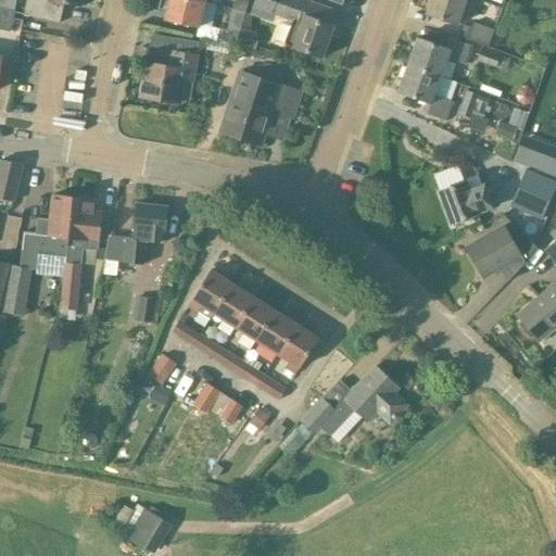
[(81,7),(83,0),(26,0),(23,15),(60,23),(64,2),(81,7)]
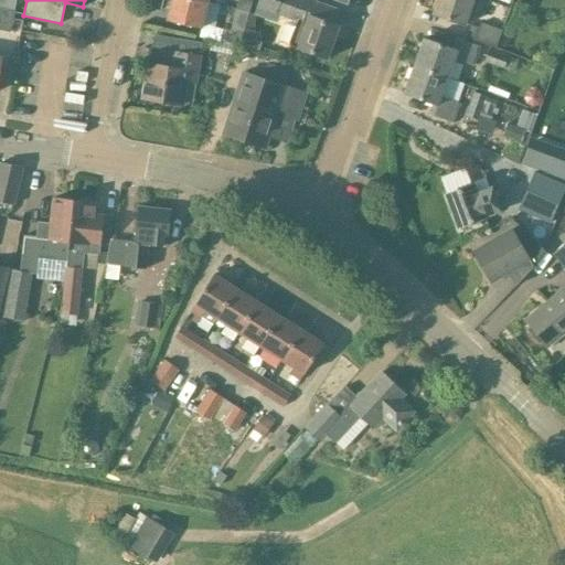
[(202,28),(208,1),(202,0),(171,0),(168,20),(202,28)]
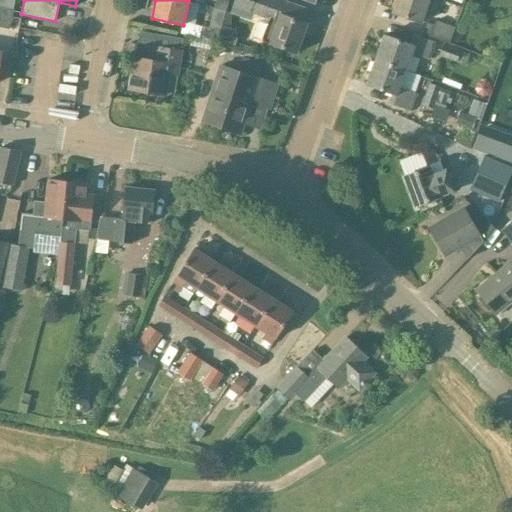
[(226,11),(229,0),(216,0),(214,7),(226,11)]
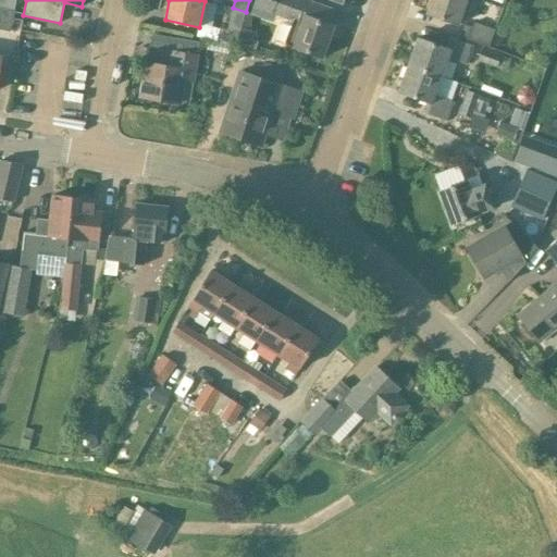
[(250,14),(252,15),(273,23),(276,15),(284,19),(275,45),(292,51),(294,47),(323,58),(334,26),(332,25),(337,11),(308,0),(255,0),(252,7),(250,13),(250,14)]
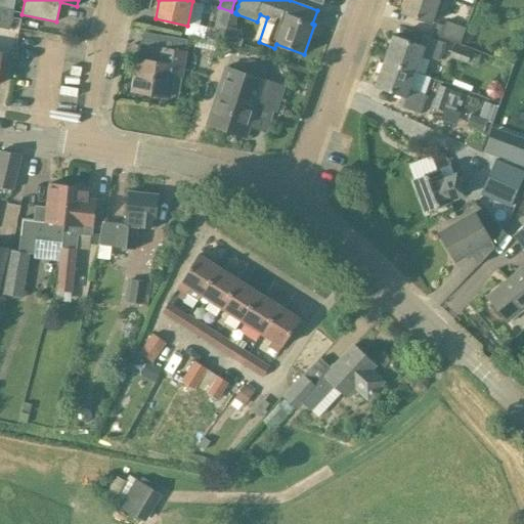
[(449,0),(405,0),(401,12),(431,23),(435,10),(445,13),(449,0)]
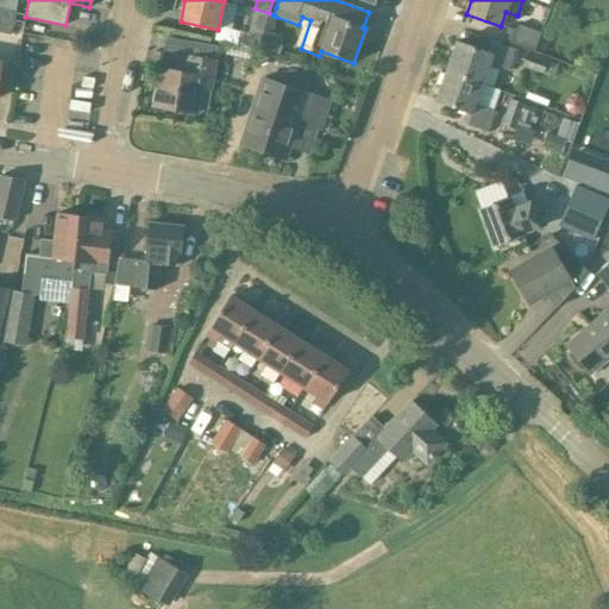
[(17,11),(7,10),(0,7),(0,32),(12,36),(17,11)]
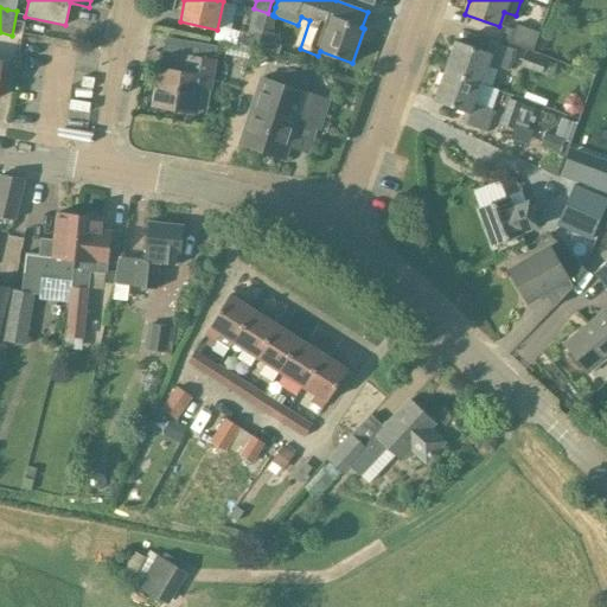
[(273,14),(268,13),(254,8),(247,32),(240,31),(236,45),(243,46),(243,48),(257,50),(257,49),(274,55),(281,46),(280,34),(274,33),(275,17),(273,16),(273,14)]
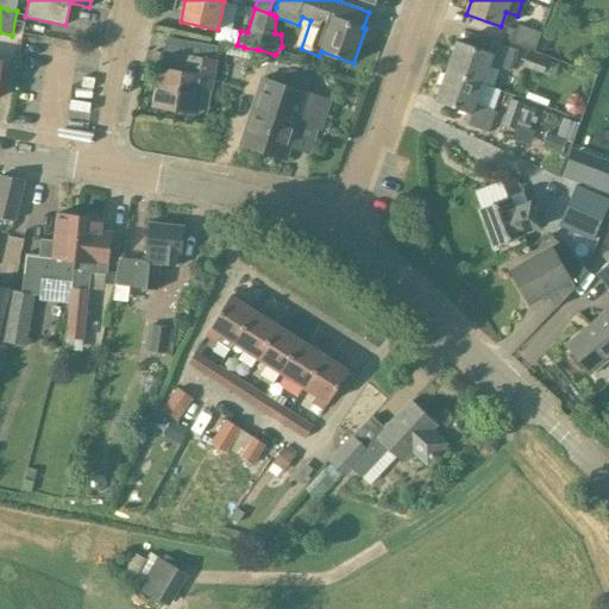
[(541,32),(519,24),(516,30),(508,26),(502,41),(534,51),(541,32)]
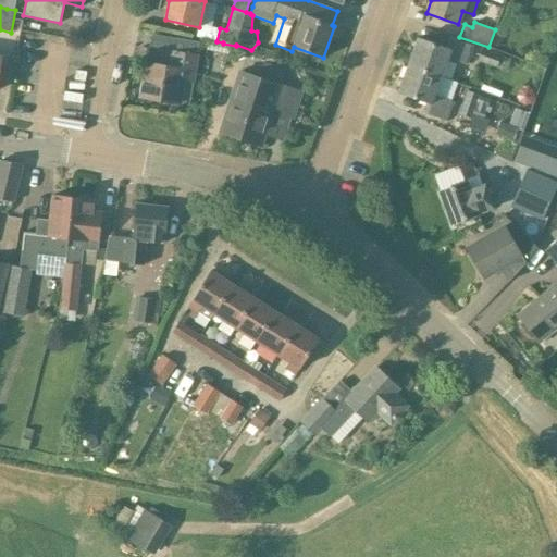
[(408,64),(442,76),(447,58),(467,65),(474,47),(449,37),(446,48),(418,38),(408,64)]
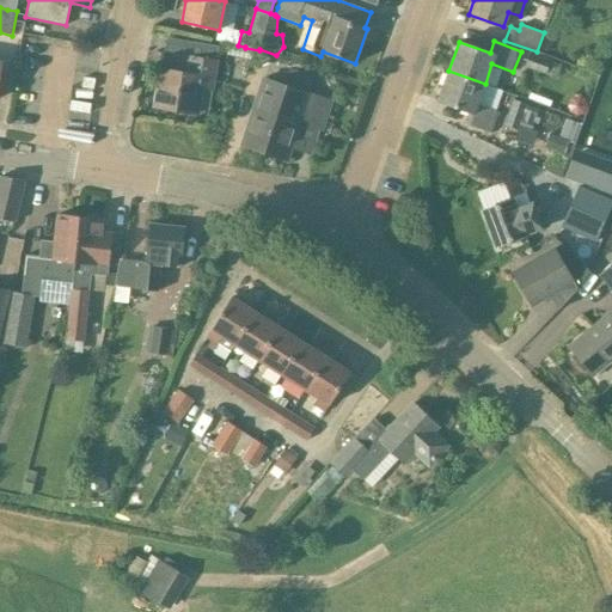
[(216,61),(216,57),(219,47),(194,42),(191,57),(189,57),(187,73),(161,69),(154,106),(197,114),(202,87),(212,89),(216,61)]
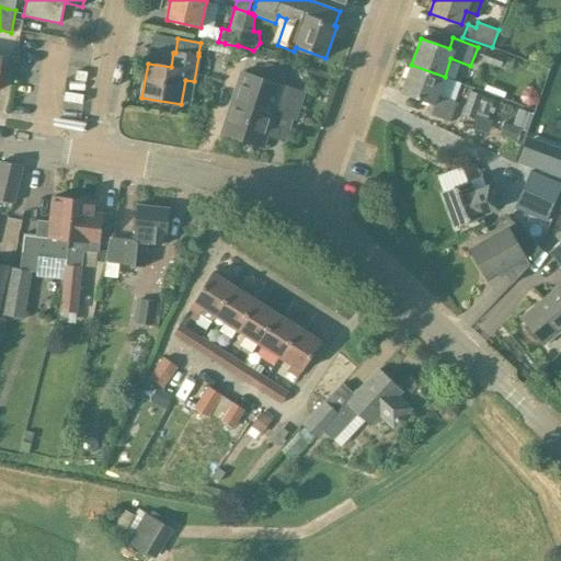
[(501,69),(505,56),(485,48),(481,61),(501,69)]
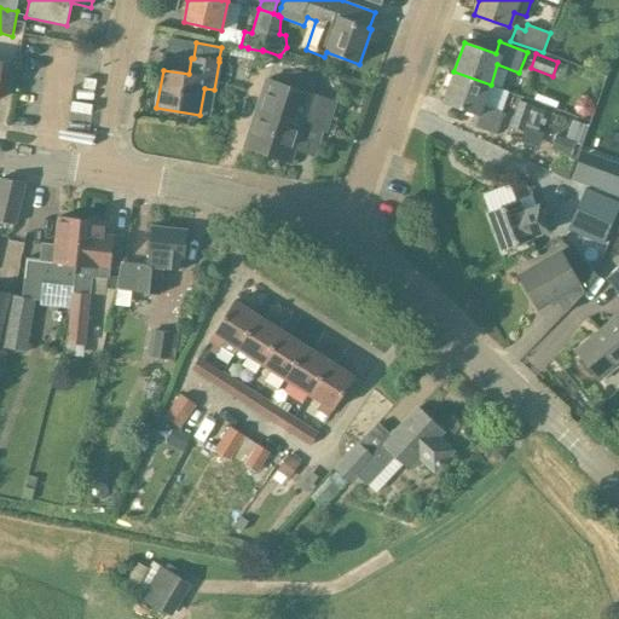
[(509,91),(491,85),(453,71),(443,102),(475,113),(470,125),(497,134),(504,113),(502,111),(509,91)]
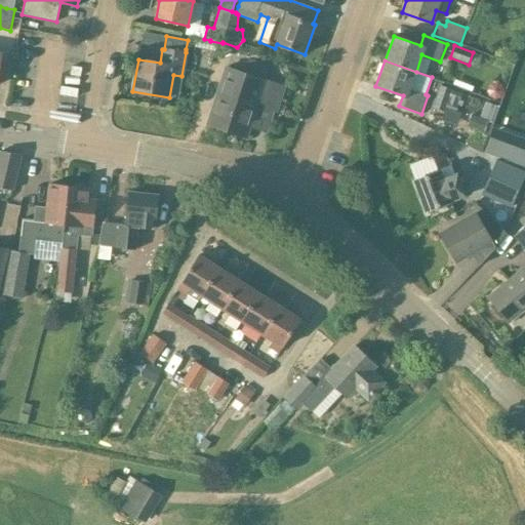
[(276,111),(284,86),(227,67),(207,124),(247,137),(257,105),(276,111)]
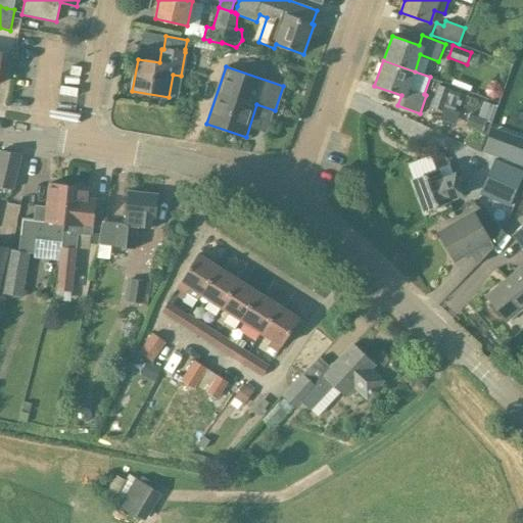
[(459,100),(461,93),(449,90),(447,96),(448,97),(447,101),(446,101),(443,107),(455,111),(457,104),(456,104),(457,100),(459,100)]
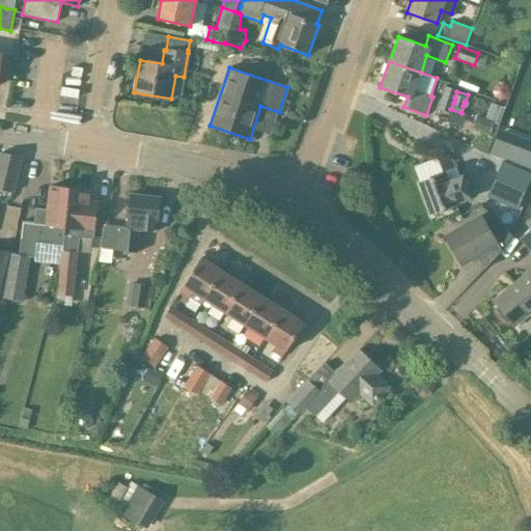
[(497,123),(503,107),(491,103),(485,118),(476,115),(472,128),(490,133),(494,122),(497,123)]
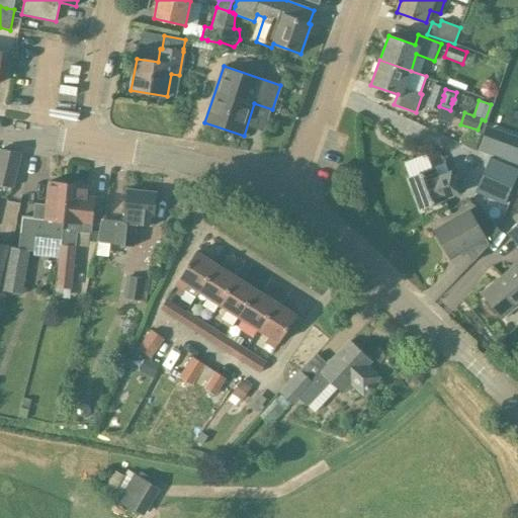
[(517,138),(487,126),(478,151),(517,166),(517,138)]
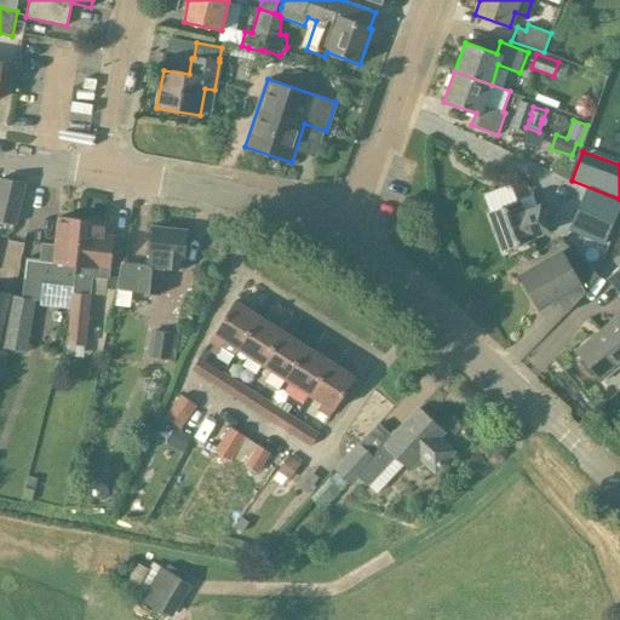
[(0,222),(15,225),(24,183),(1,178),(0,182),(0,222)]
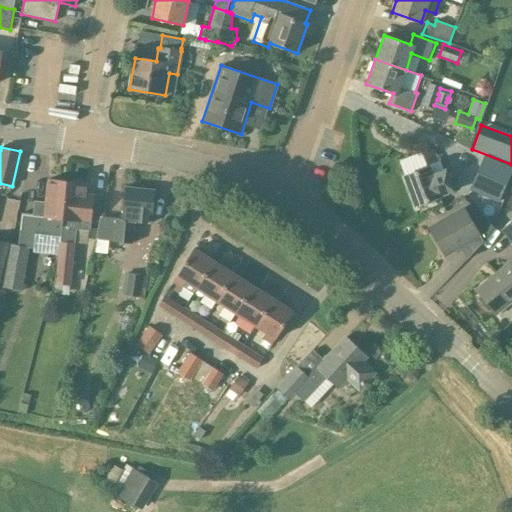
[(511,172),(511,168),(484,156),(469,189),(499,202),(511,172)]
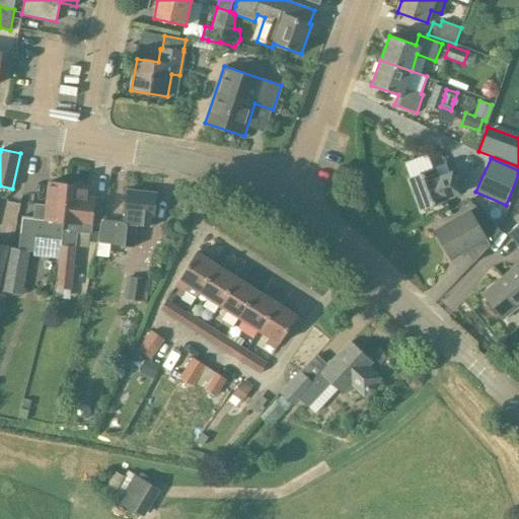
[(438,176),(435,168),(410,178),(421,209),(460,194),(451,171),(438,176)]
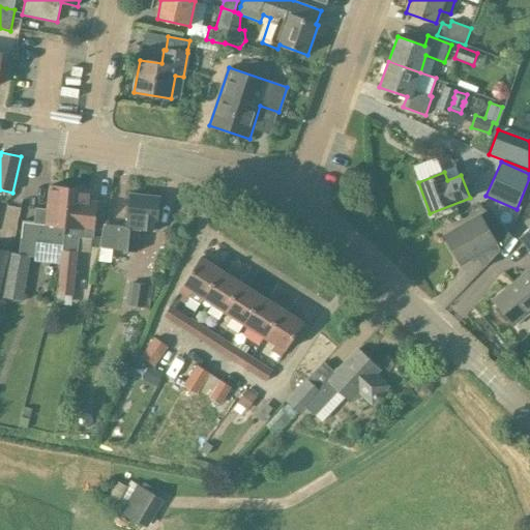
[(61,264),(68,187),(49,185),(49,188),(47,209),(35,208),(34,222),(22,221),(19,256),(34,257),(34,261),(60,264),(61,264)]
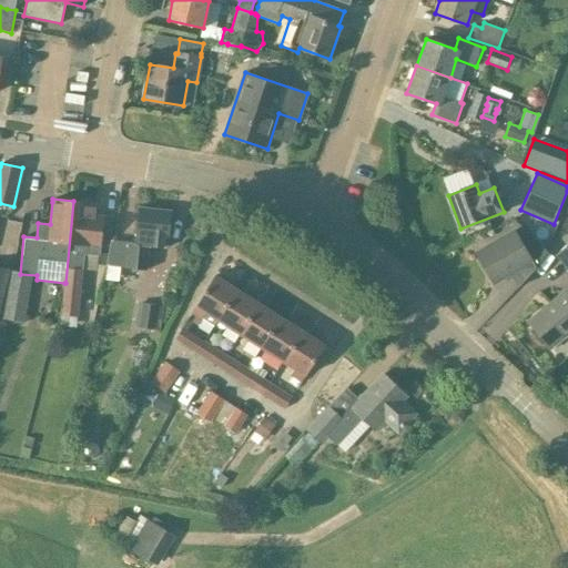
[(66,283),(64,283),(61,315),(78,316),(84,254),(100,256),(104,216),(94,215),(95,203),(73,201),(66,283)]
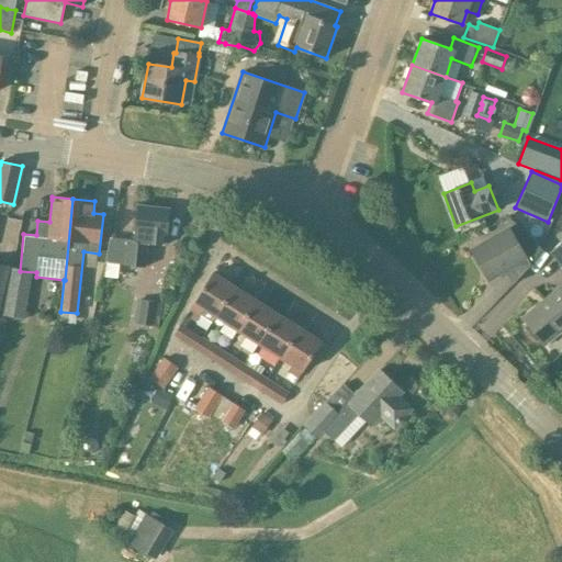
[(165,245),(169,209),(138,205),(134,240),(127,239),(113,238),(109,237),(105,262),(124,265),(146,268),(148,243),(165,245)]
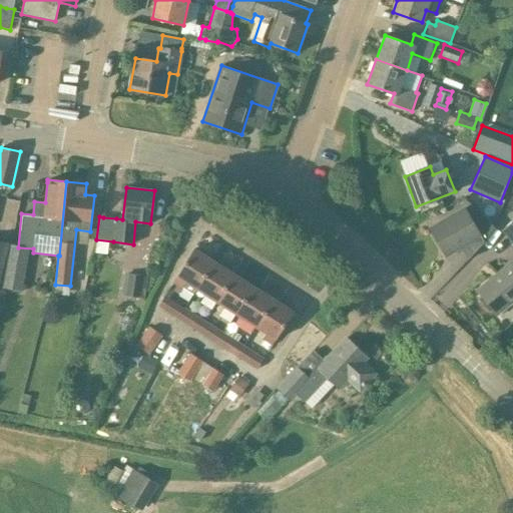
[(512,202),(506,208),(512,216),(500,227),(512,241),(512,202)]
